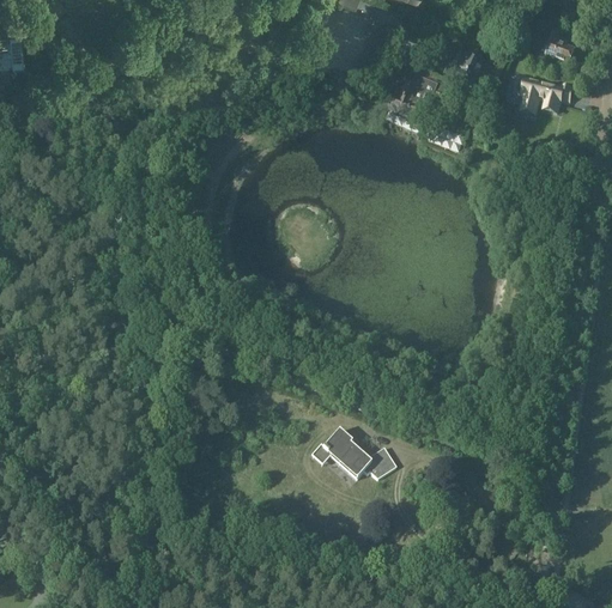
[(0,6),(0,12),(2,17),(12,13),(7,4),(0,6)]
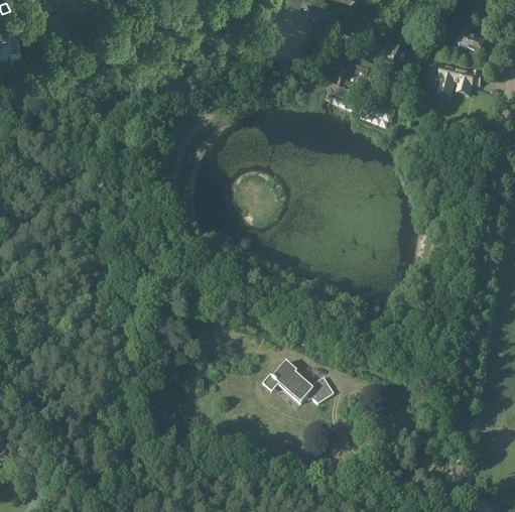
[(484,15),(487,9),(475,4),(473,10),(484,15)]
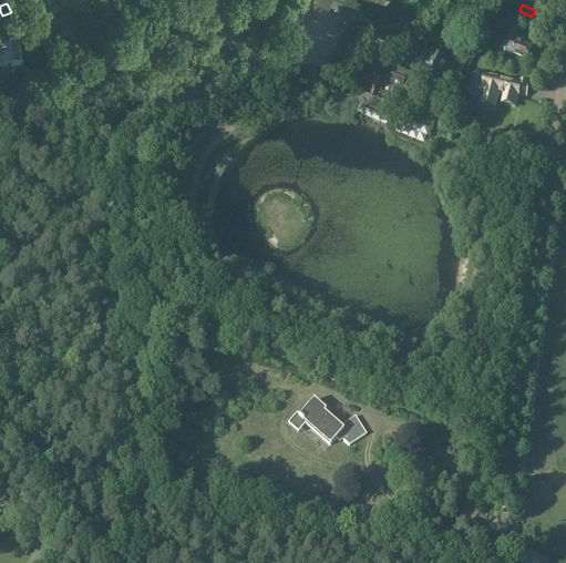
[(527,59),(534,43),(525,40),(526,37),(523,34),(526,28),(513,22),(506,39),(508,40),(505,50),(527,59)]
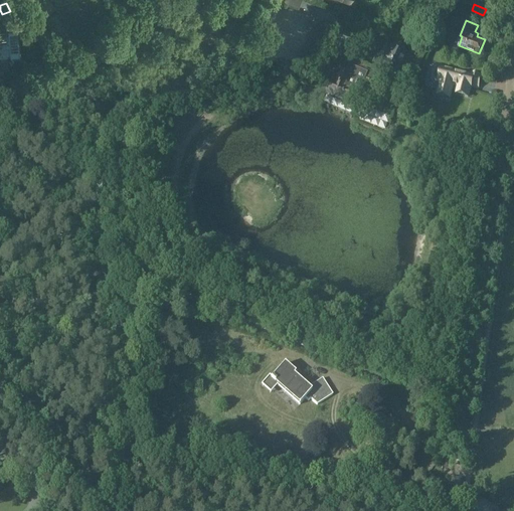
[(0,69),(4,69),(4,65),(9,64),(8,52),(18,51),(16,26),(9,27),(9,33),(0,33),(0,69)]
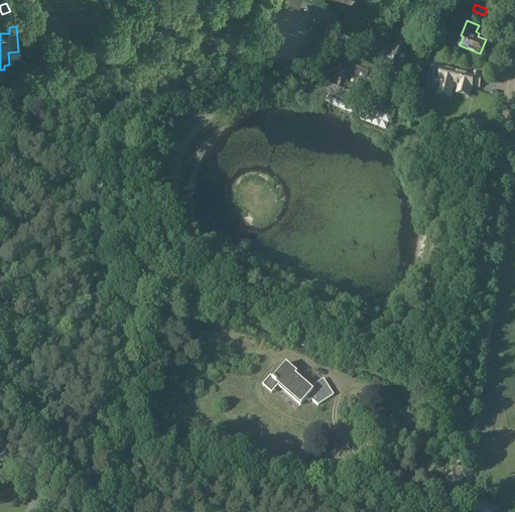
[(407,49),(391,42),(381,64),(386,66),(386,68),(392,71),(393,69),(398,71),(407,49)]
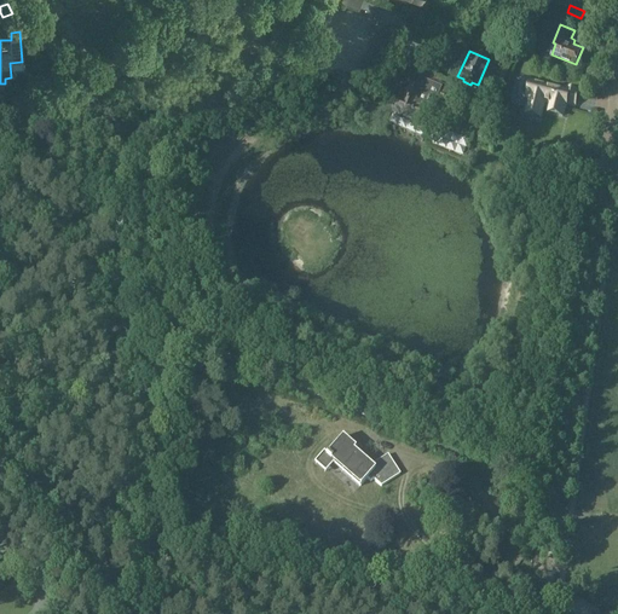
[(393,77),(399,68),(392,64),(386,74),(393,77)]
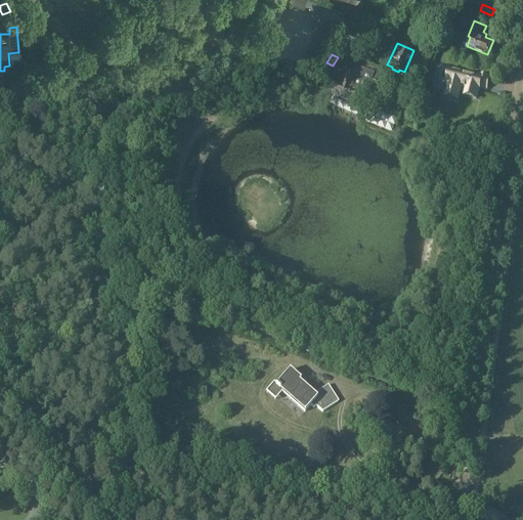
[(339,72),(332,89),(358,100),(357,103),(361,104),(364,96),(375,100),(383,80),(372,76),(375,70),(359,63),(356,69),(346,65),(343,74),(339,72)]
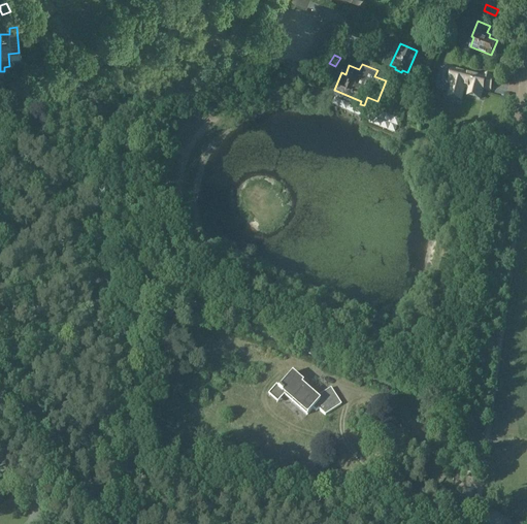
[(451,82),(448,95),(463,99),(466,86),(468,87),(466,93),(482,97),(485,87),(491,89),(495,73),(482,70),(481,72),(453,65),(449,82),(451,82)]
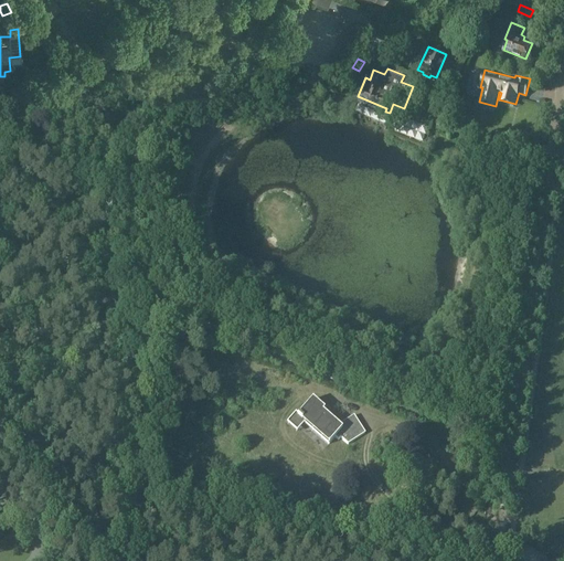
[(436,112),(436,122),(442,124),(445,116),(436,112)]
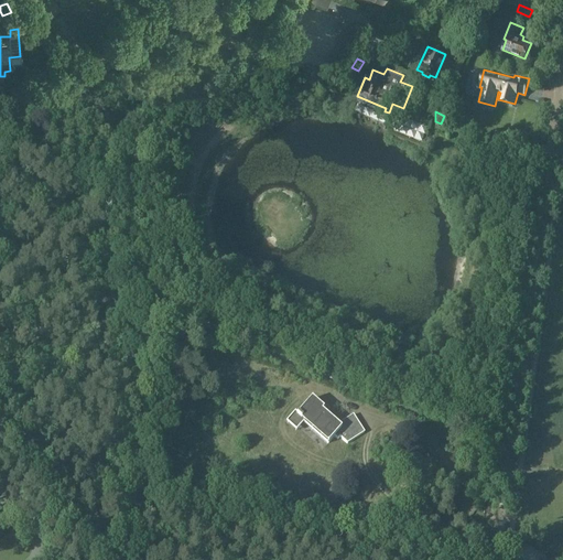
[(505,152),(507,141),(493,137),(489,149),(505,152)]
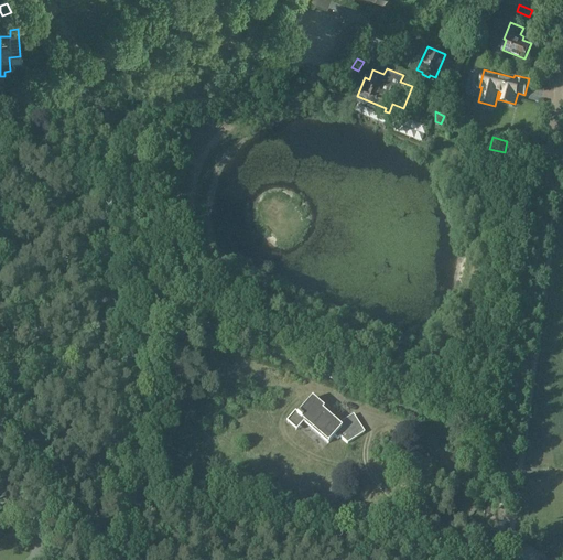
[(312,395),(298,411),(327,439),(334,432),(334,431),(338,435),(340,433),(348,440),(366,429),(354,410),(340,419),(342,421),(340,423),(325,409),(324,411),(321,408),(323,405),(312,395)]
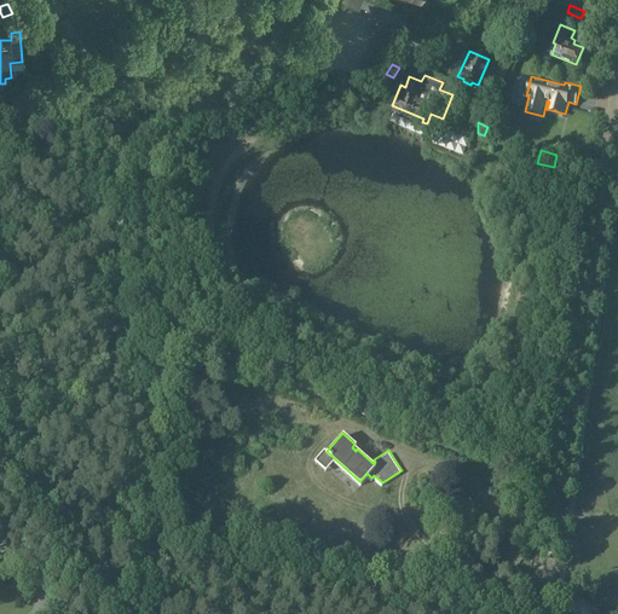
[(188,455),(183,470),(198,474),(202,459),(188,455)]
